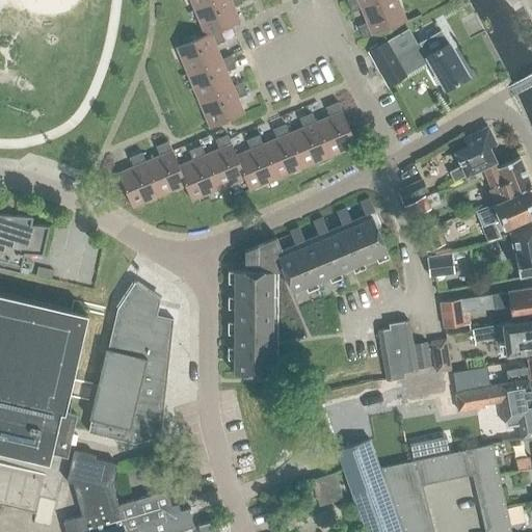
[(189,0),(193,9),(214,0),(189,0)]
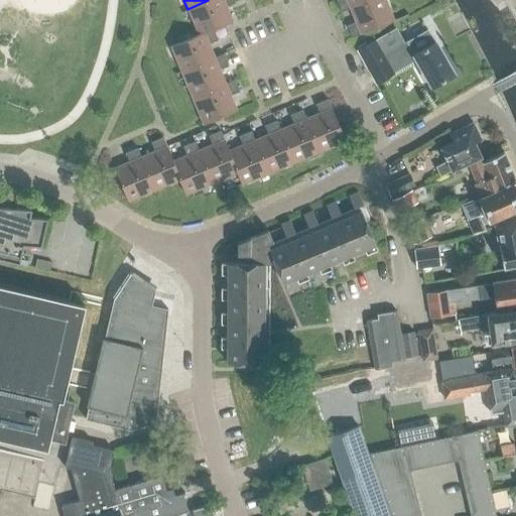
[(208,0),(187,9),(199,34),(213,29),(232,21),(226,7),(235,3),(233,0),(208,0)]
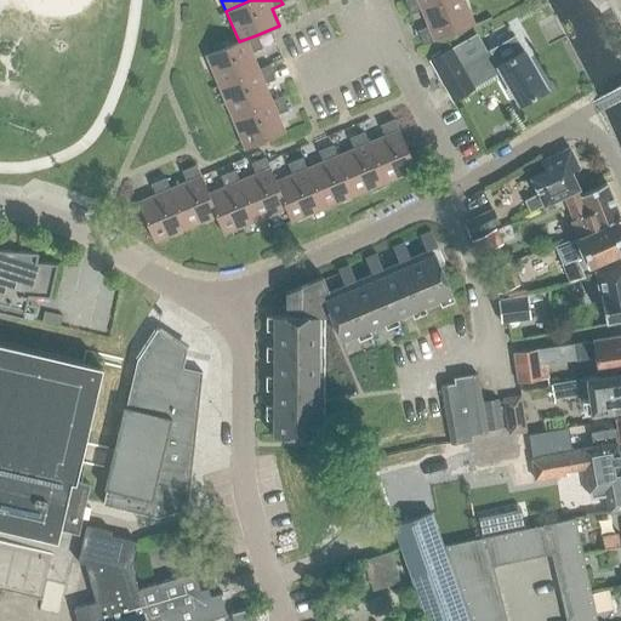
[(410,15),(421,10),(444,0),(404,0),(410,15)]
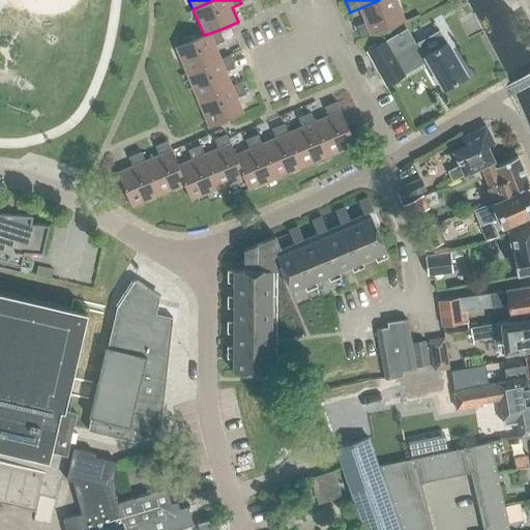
[(394,0),(379,0),(359,8),(364,23),(356,27),(361,39),(404,21),(394,0)]
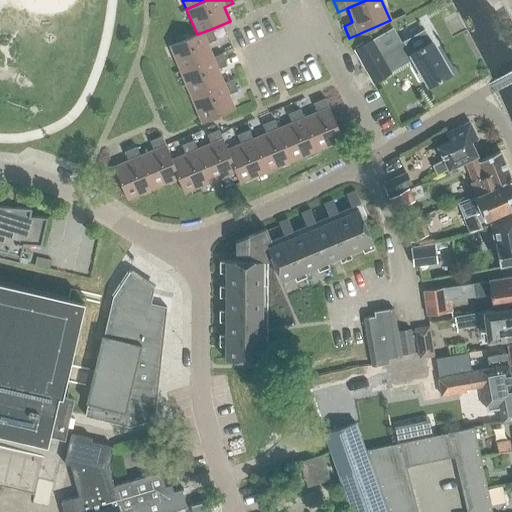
[(169,46),(180,71),(212,57),(207,44),(216,40),(211,29),(197,34),(169,46)]
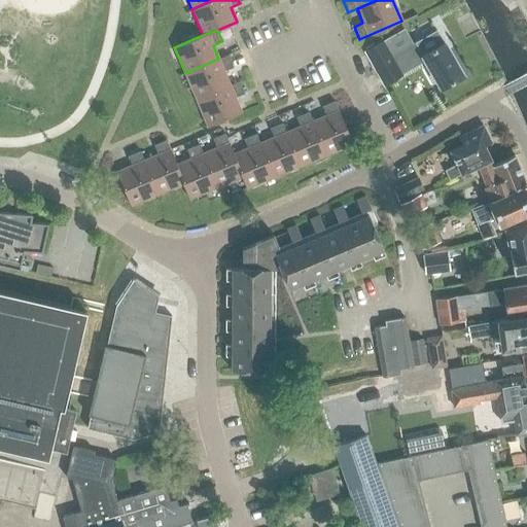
[(383,41),(364,51),(383,84),(425,61),(441,89),(462,76),(444,43),(442,44),(435,33),(416,43),(415,42),(413,44),(391,56),(383,41)]
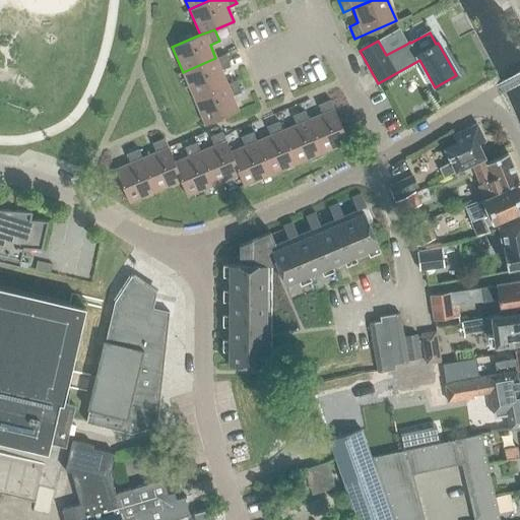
[(183,72),(193,99),(226,84),(220,70),(230,67),(224,55),(215,58),(183,72)]
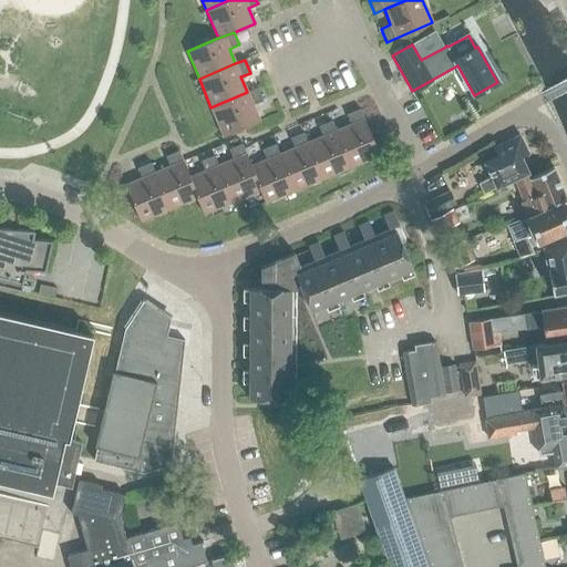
[(247,92),(210,107),(223,136),(259,121),(253,105),(263,101),(257,88),(247,92)]
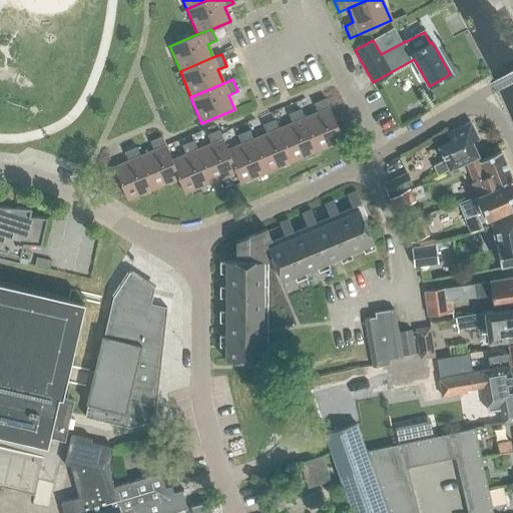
[(317,112),(304,118),(300,109),(317,151),(343,140),(326,98),(314,103),(317,112)]
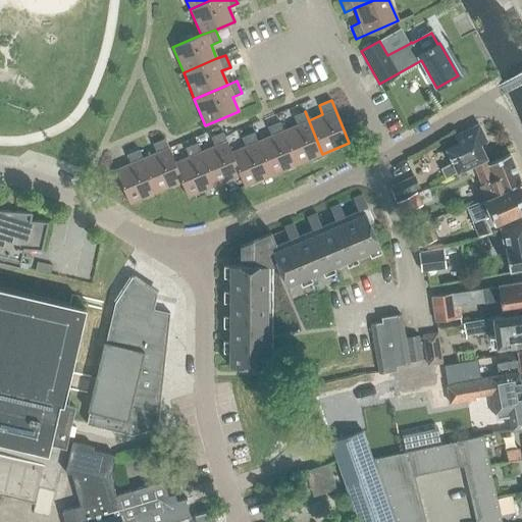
[(297,165),(322,154),(305,111),(293,116),(297,125),(283,132),(297,165)]
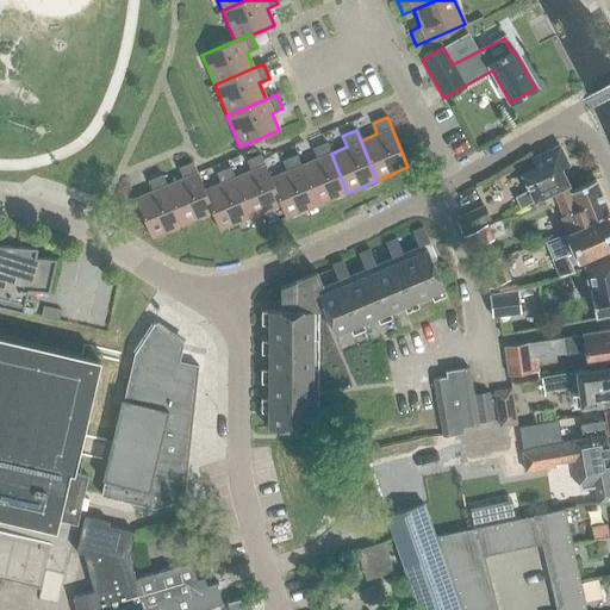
[(332,201),(347,193),(331,154),(327,143),(312,149),(316,160),(300,166),(316,205),(332,201)]
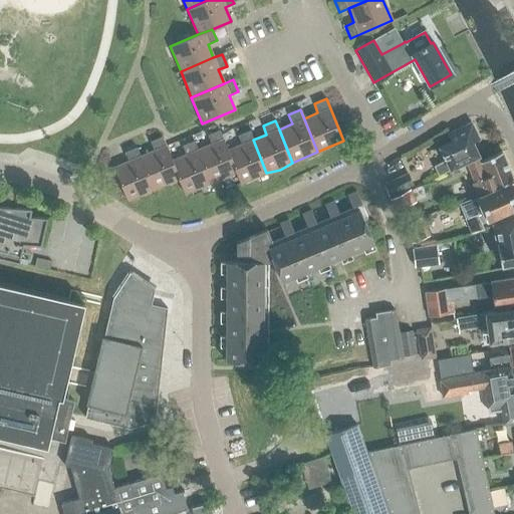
[(471,122),(447,135),(451,142),(439,148),(446,161),(434,167),(438,176),(478,157),(472,143),(479,140),(471,122)]
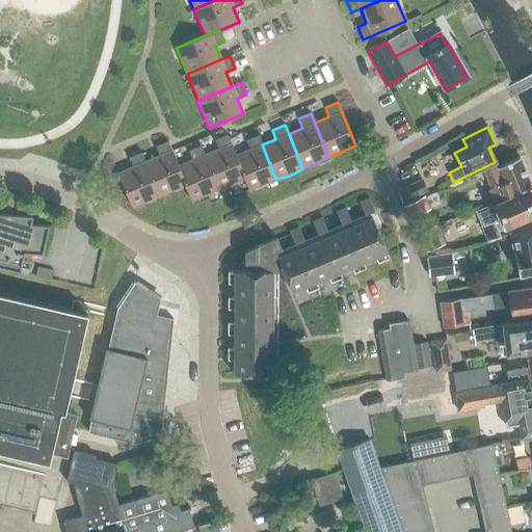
[(214,140),(218,150),(204,155),(218,189),(244,179),(236,156),(227,135),(214,140)]
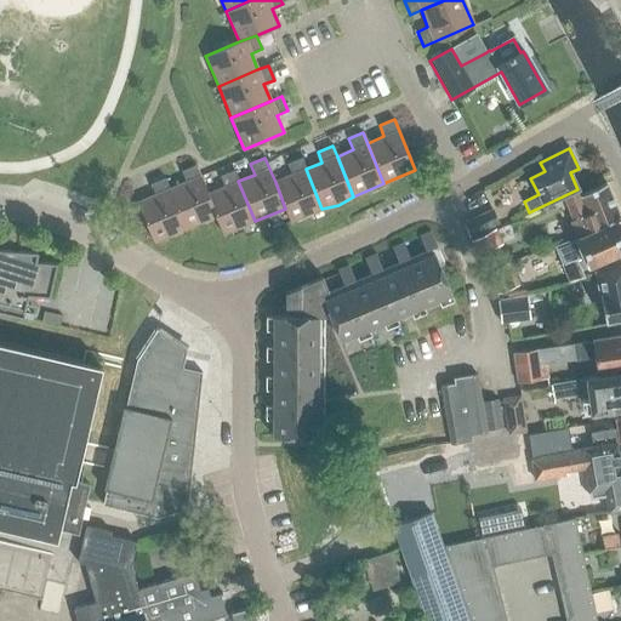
[(291,175),(275,182),(285,209),(290,222),(296,220),(322,209),(306,169),(301,158),(286,164),(291,175)]
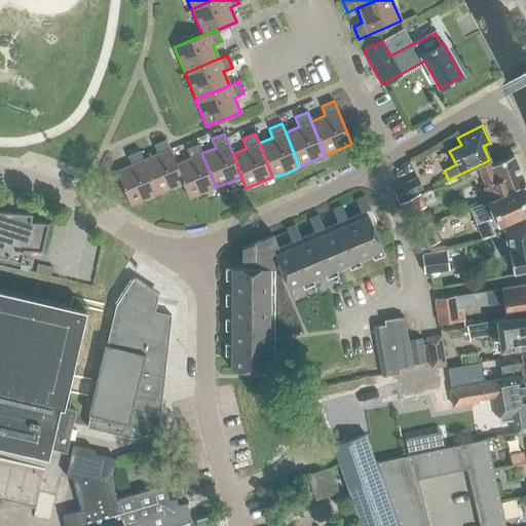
[(157,154),(143,160),(157,194),(183,183),(176,164),(170,150),(165,140),(153,145),(157,154)]
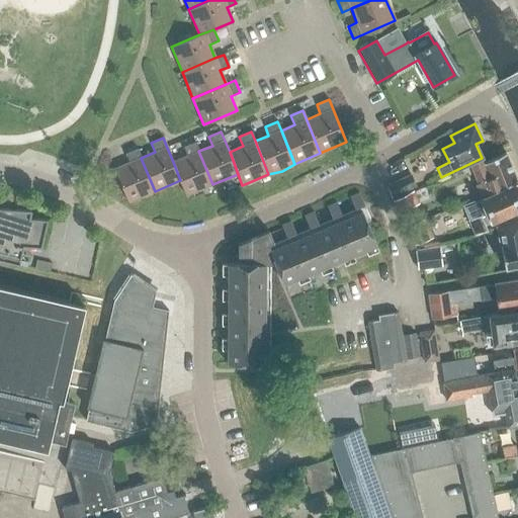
[(212,184),(198,151),(195,142),(183,147),(186,156),(173,162),(180,180),(181,184),(186,195),(212,184)]
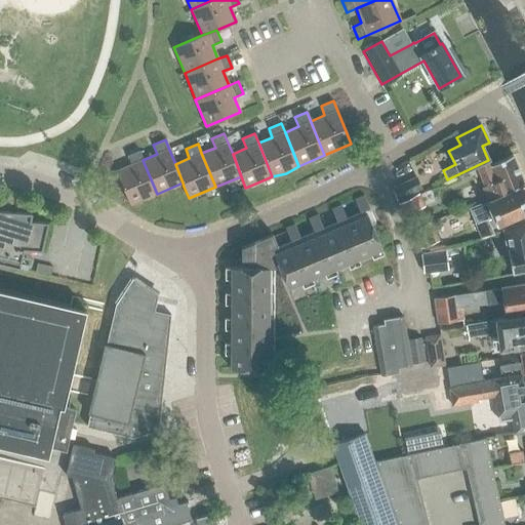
[(157,194),(143,160),(139,151),(127,156),(130,165),(116,171),(129,205),(146,198),(157,194)]
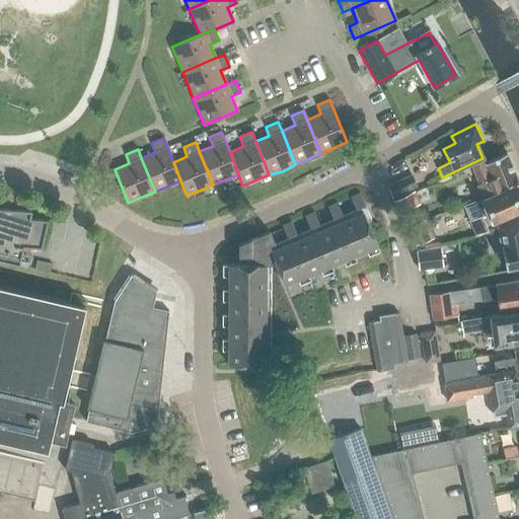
[(518,181),(506,153),(485,163),(483,158),(470,164),(478,183),(483,182),(488,196),(518,181)]
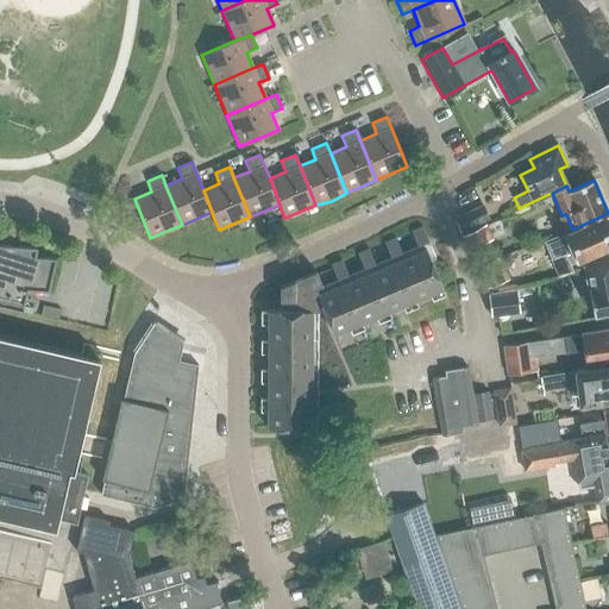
[(482,206),(457,218),(454,219),(460,232),(488,219),(482,206)]
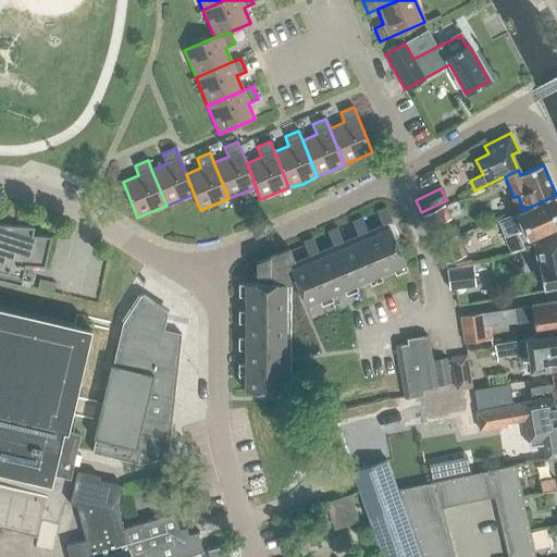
[(497,223),(504,237),(511,254),(523,248),(521,243),(556,226),(556,199),(556,197),(516,214),(497,223)]
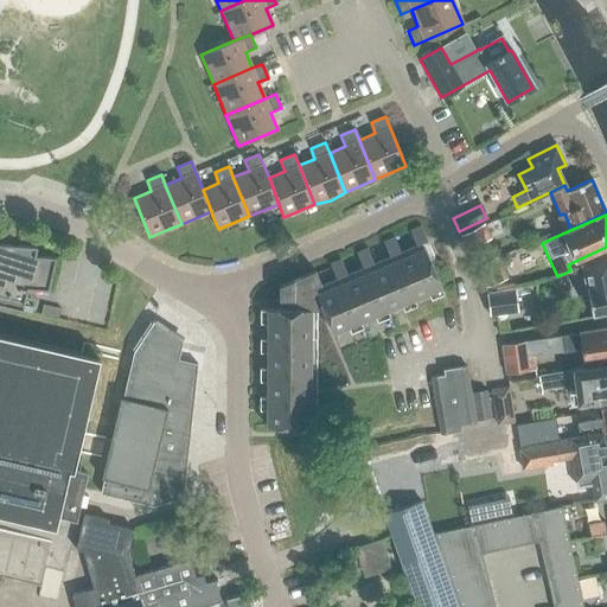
[(461,236),(467,249),(490,240),(483,225),(461,236)]
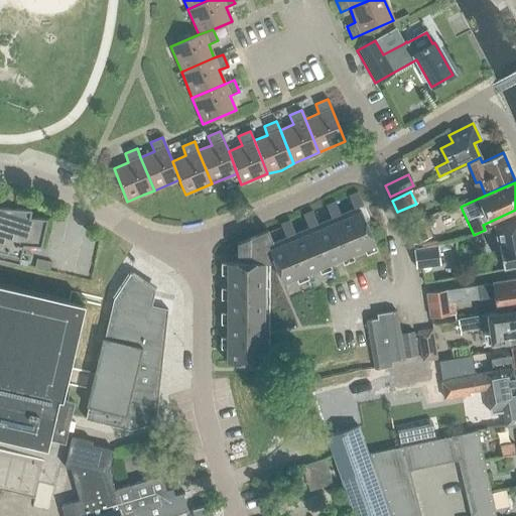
[(348,197),(353,209),(363,205),(358,192),(348,197)]
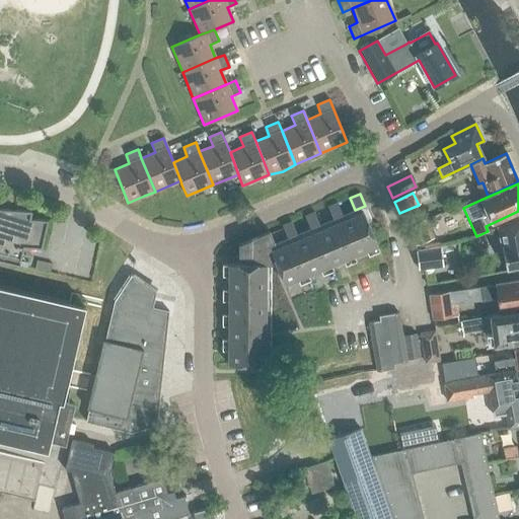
[(342,215),(337,203),(327,207),(332,219),(342,215)]
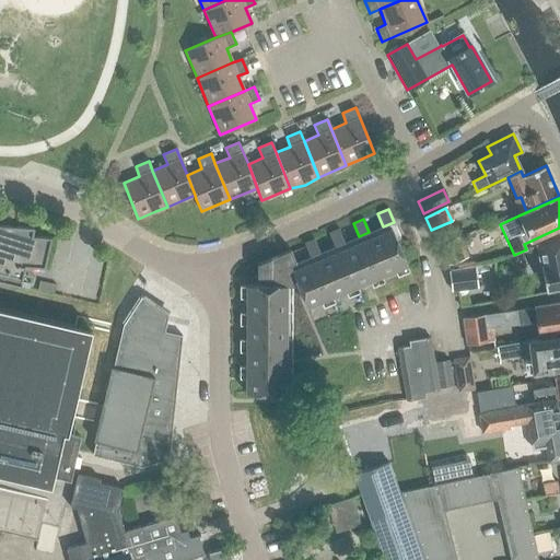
[(0,282),(21,288),(23,269),(44,268),(51,238),(32,236),(34,229),(0,225),(0,282)]
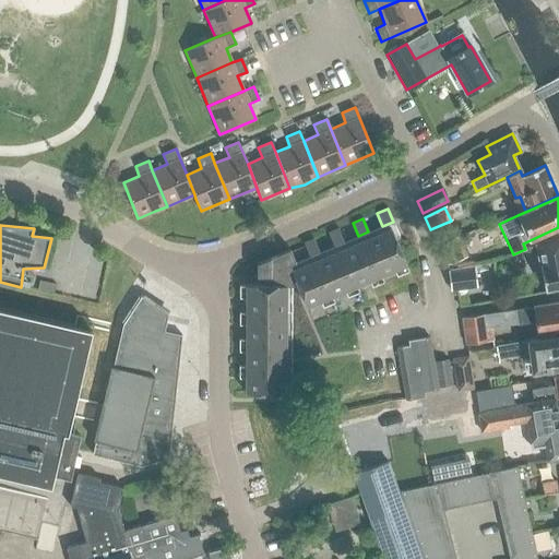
[(391,228),(365,239),(381,276),(406,265),(391,228)]
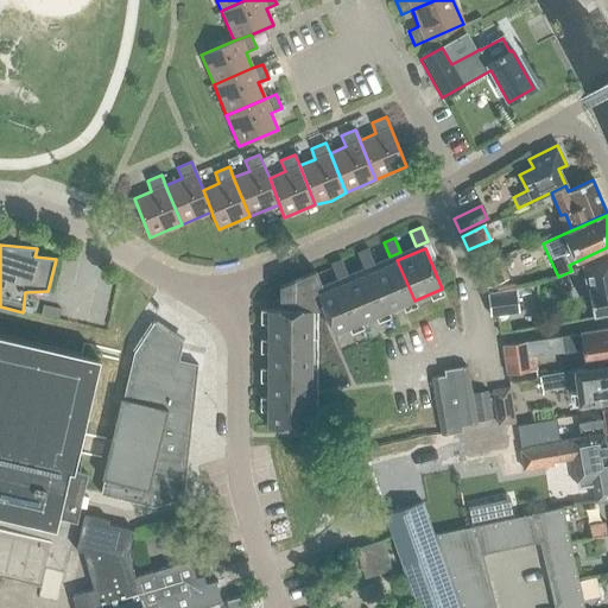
[(356,254),(362,268),(374,264),(368,249),(356,254)]
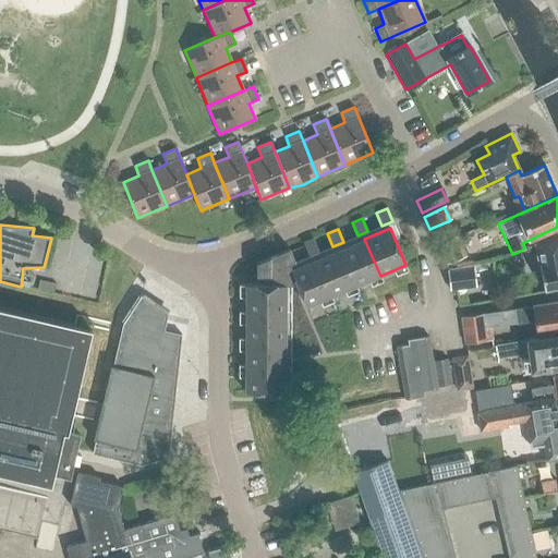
[(557,234),(534,245),(544,291),(557,288),(557,234)]
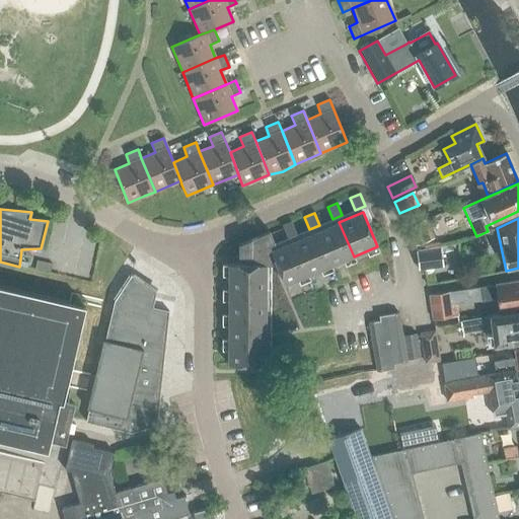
[(433,238),(425,220),(405,228),(414,246),(433,238)]
